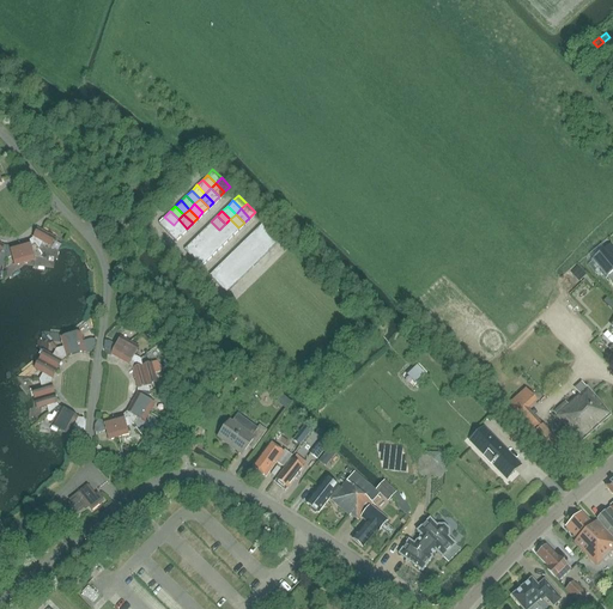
[(168,230),(174,225),(164,217),(159,221),(168,230)]
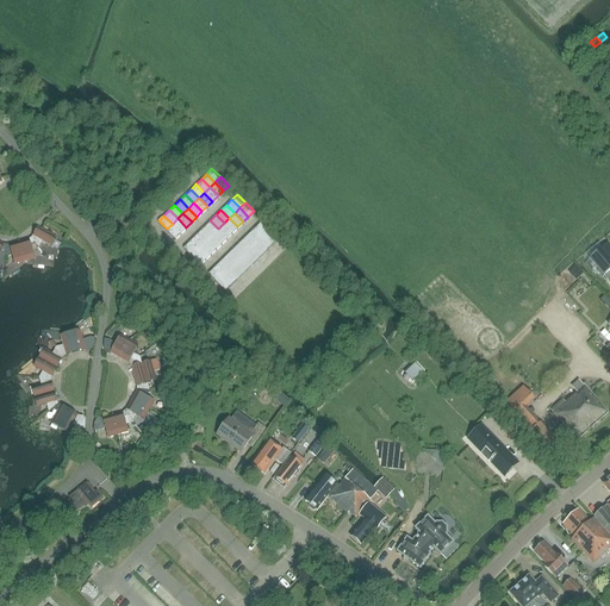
[(181,232),(186,227),(178,218),(173,224),(181,232)]
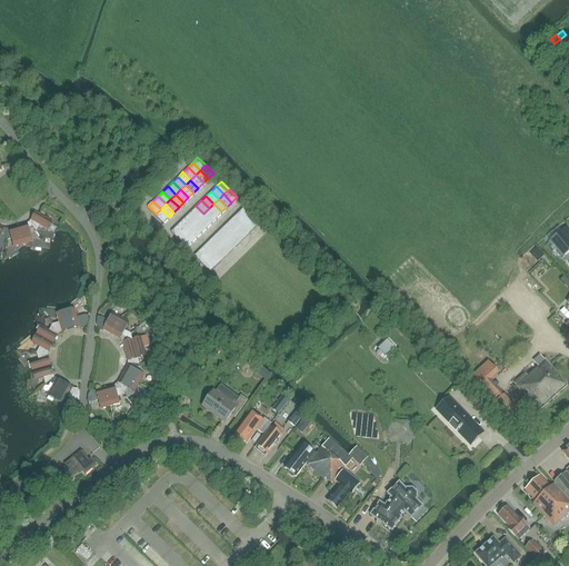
[(217,217),(221,211),(213,204),(209,208),(217,217)]
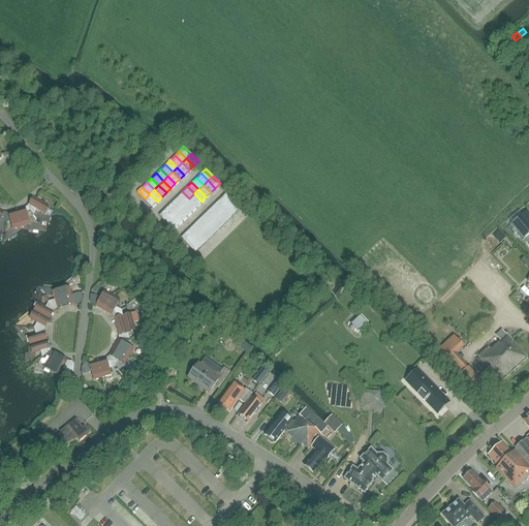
[(229,203),(235,197),(227,190),(222,195),(229,203)]
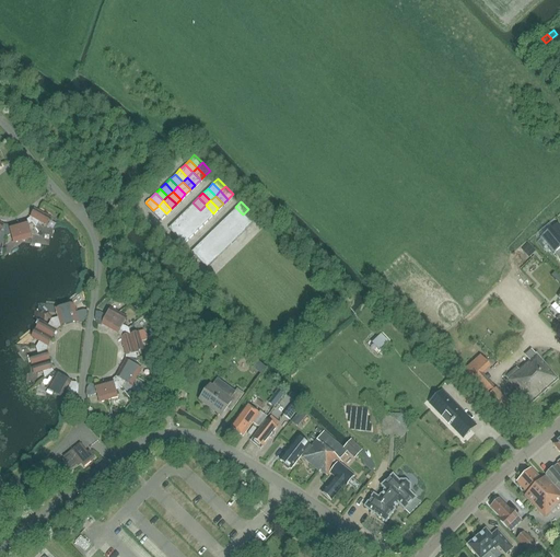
[(196,215),(200,210),(193,202),(188,207),(196,215)]
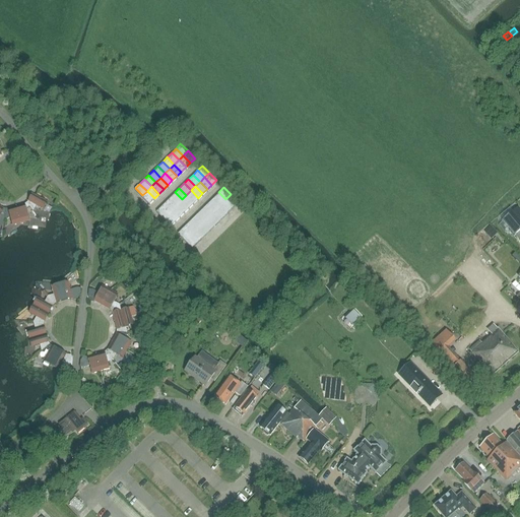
[(193,202),(198,198),(191,190),(186,195),(193,202)]
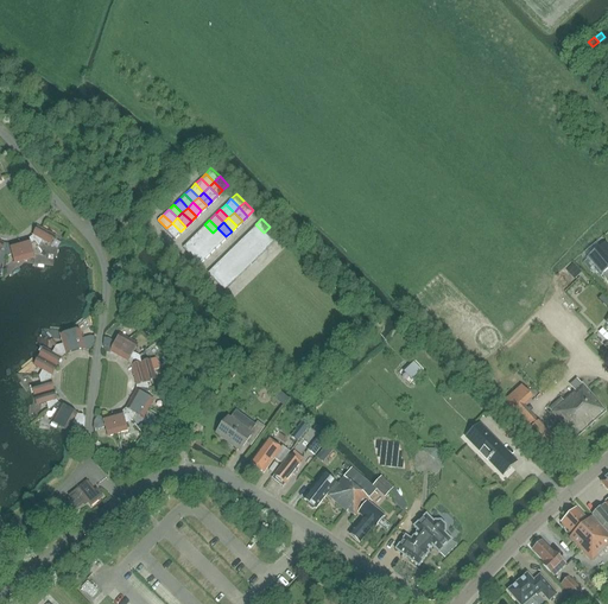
[(175,236),(181,231),(172,223),(166,228),(175,236)]
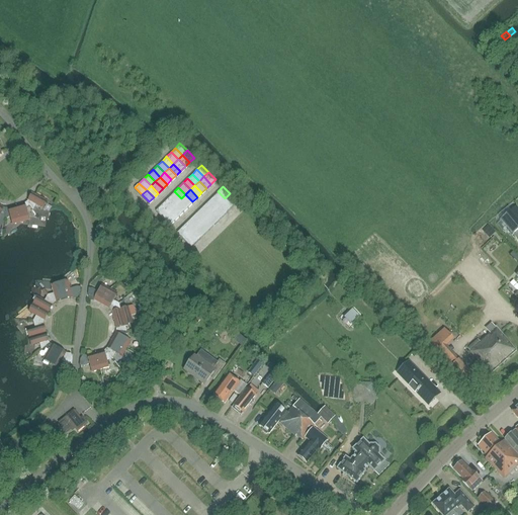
[(176,203),(181,198),(174,191),(169,195),(176,203)]
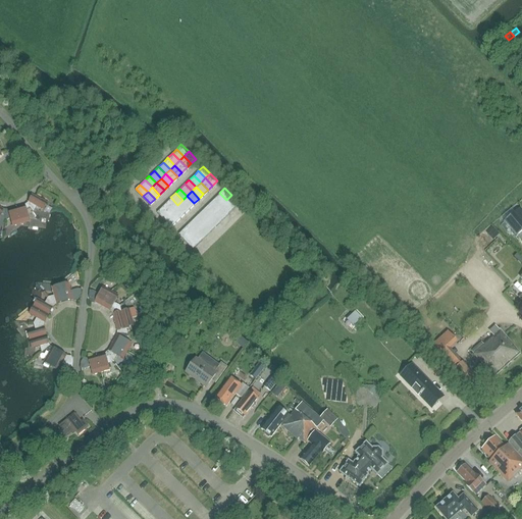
[(222,204),(226,200),(219,193),(215,197),(222,204)]
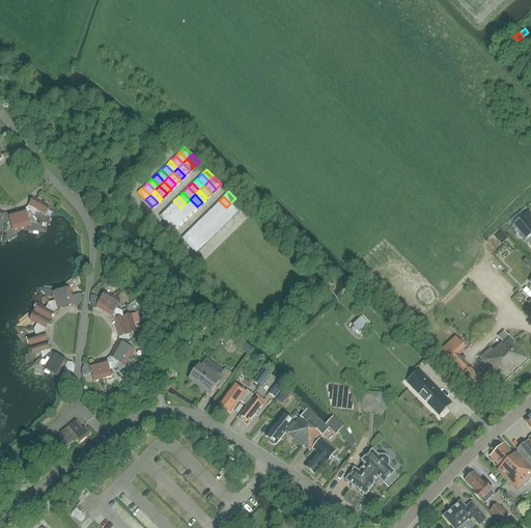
[(36,197),(27,204),(30,209),(33,213),(36,207),(42,211),(49,203),(36,197)]
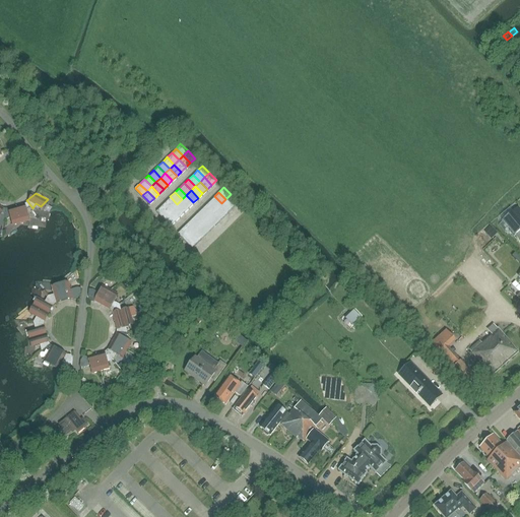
[(233,206),(238,202),(231,194),(225,199),(233,206)]
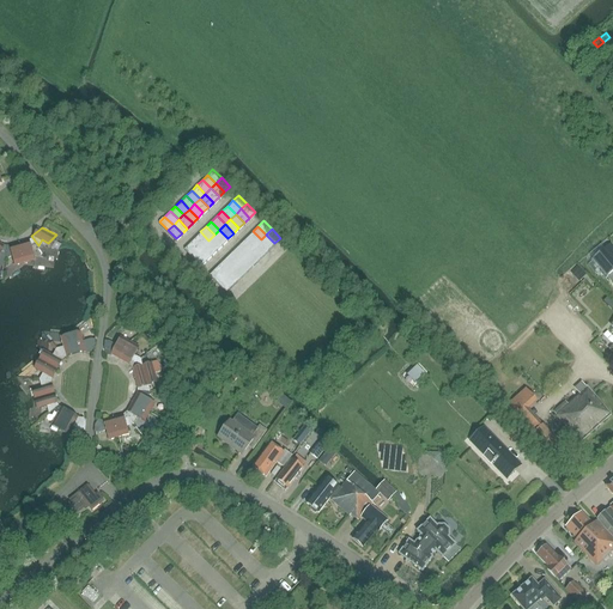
[(223,243),(228,238),(219,230),(214,235),(223,243)]
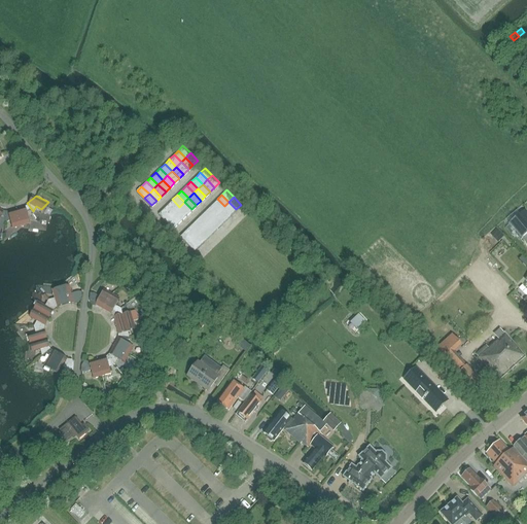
[(175,211),(179,207),(172,199),(168,204),(175,211)]
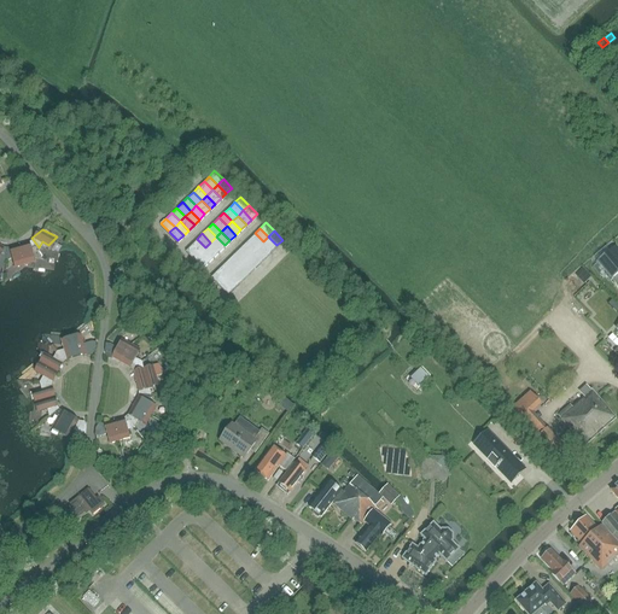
[(257,247),(263,241),(255,233),(249,238),(257,247)]
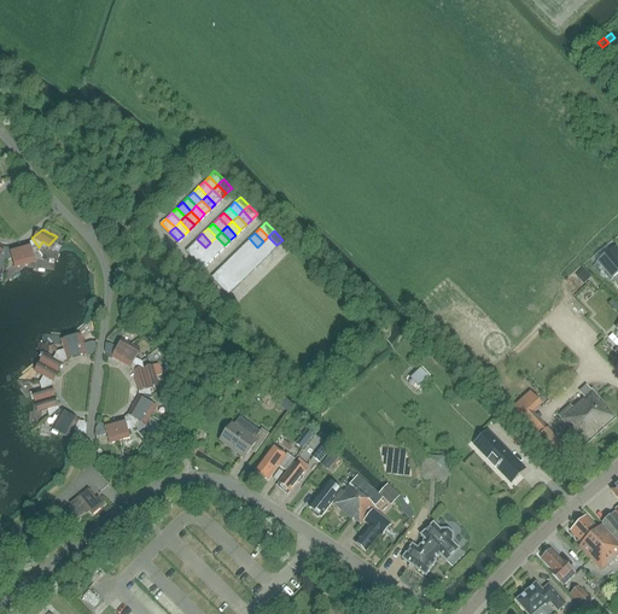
[(219,251),(225,245),(216,237),(210,243),(219,251)]
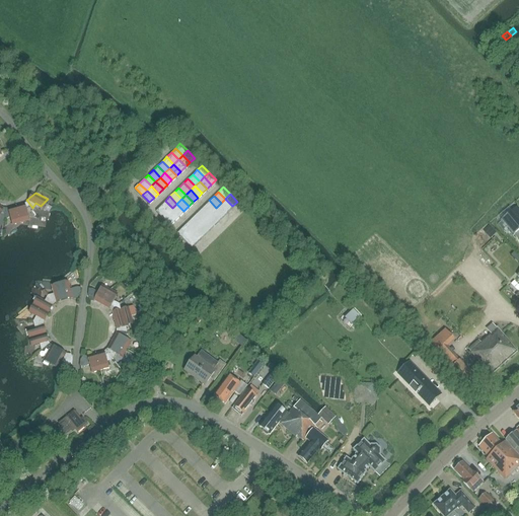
[(228,211),(232,206),(225,199),(221,203),(228,211)]
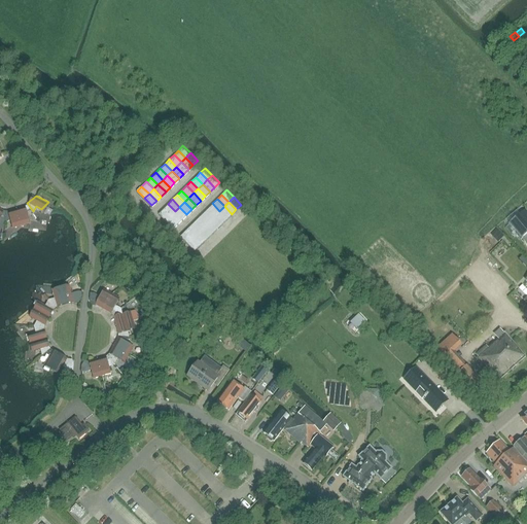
[(27,209),(30,207),(27,203),(18,210),(22,224),(29,218),(27,209)]
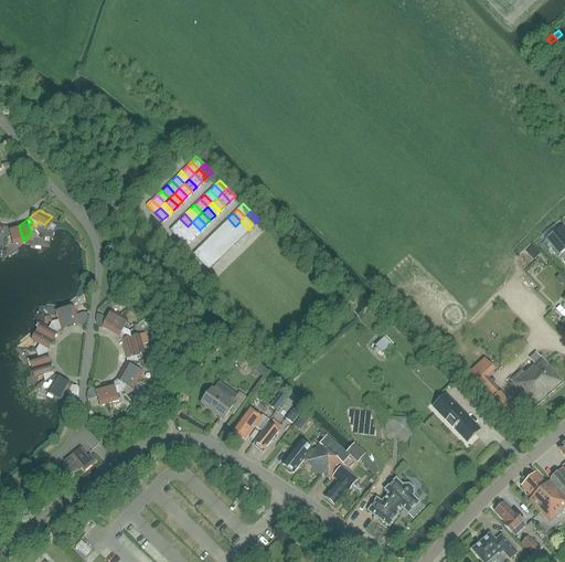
[(231,231),(235,226),(227,218),(223,223),(231,231)]
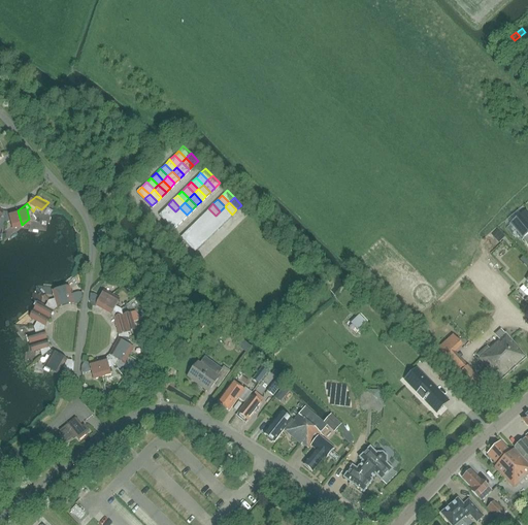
[(171,216),(175,211),(168,204),(163,208),(171,216)]
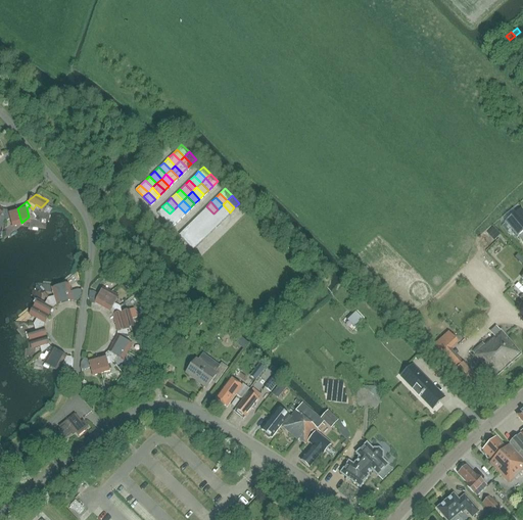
[(226,217),(230,213),(223,204),(218,209),(226,217)]
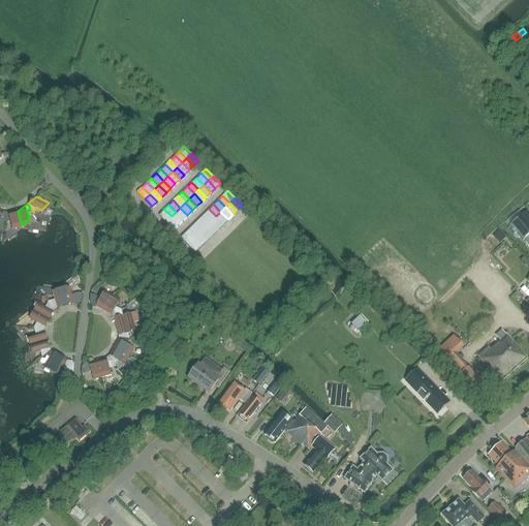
[(183,219),(187,215),(180,208),(176,212),(183,219)]
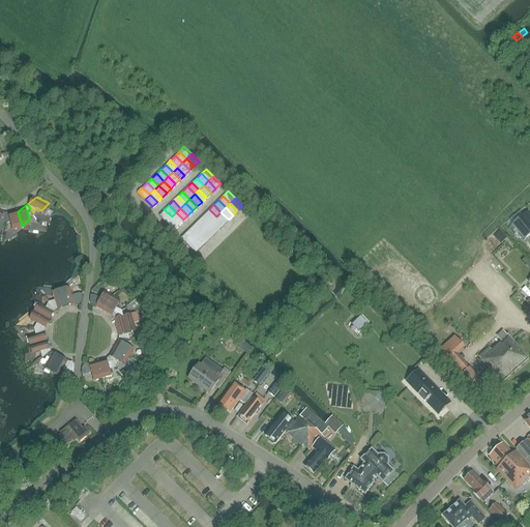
[(167,222),(172,216),(164,209),(159,213),(167,222)]
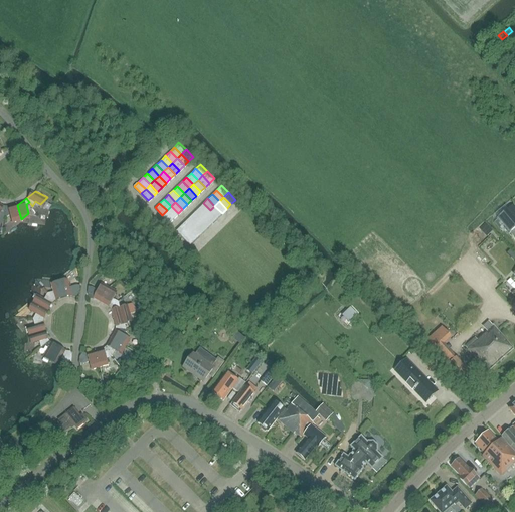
[(205,214),(210,210),(203,203),(198,207),(205,214)]
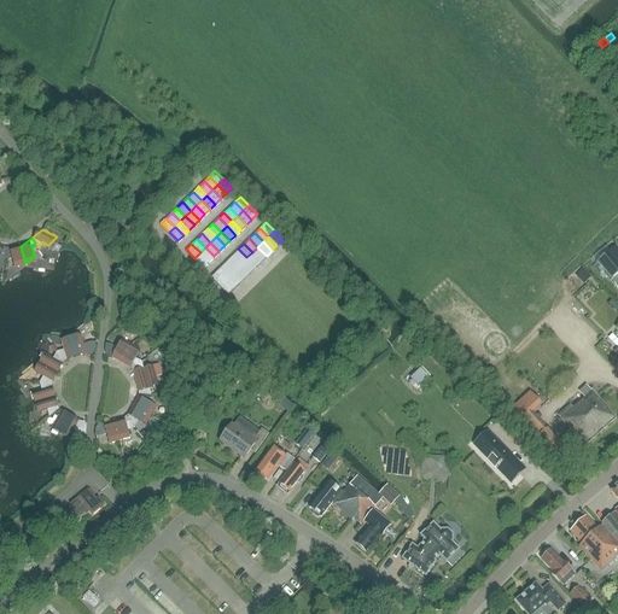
[(6,251),(5,257),(12,256),(13,262),(25,263),(21,246),(7,245),(6,251)]
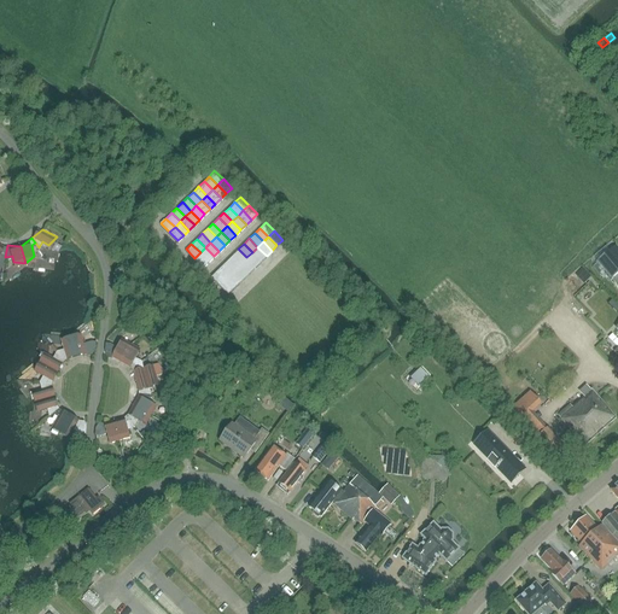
[(209,261),(214,256),(205,247),(200,252),(209,261)]
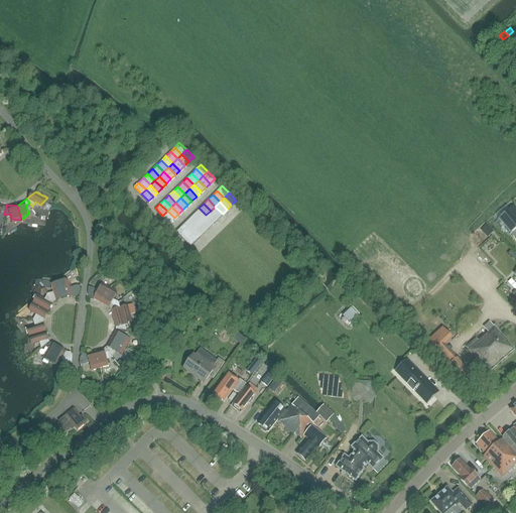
[(218,219),(223,214),(215,207),(211,211),(218,219)]
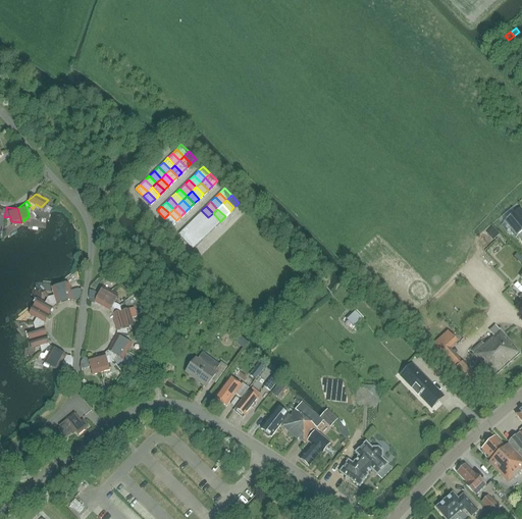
[(521,215),(516,209),(505,218),(516,232),(521,227),(521,215)]
